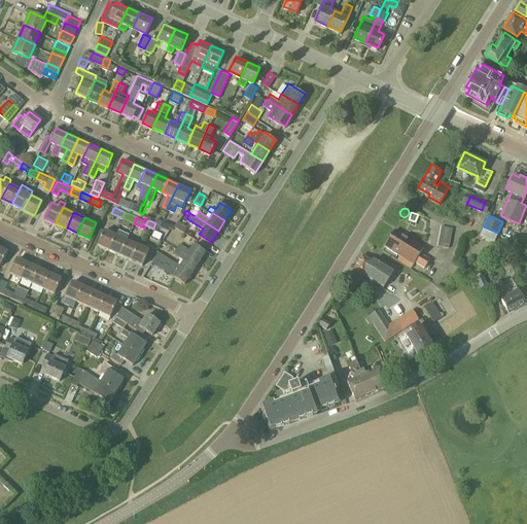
[(449,245),(452,226),(442,224),(437,243),(449,245)]
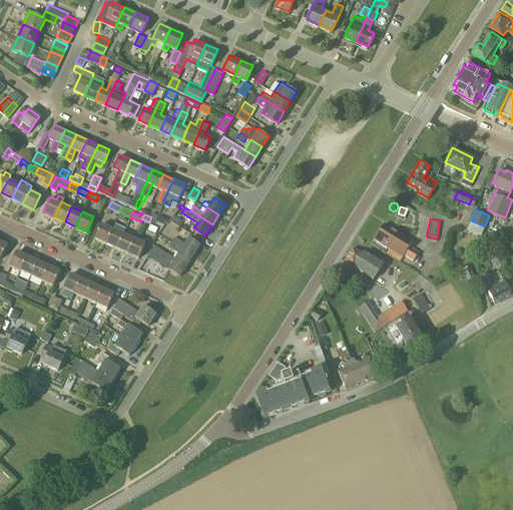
[(147,228),(155,230),(158,224),(150,221),(147,228)]
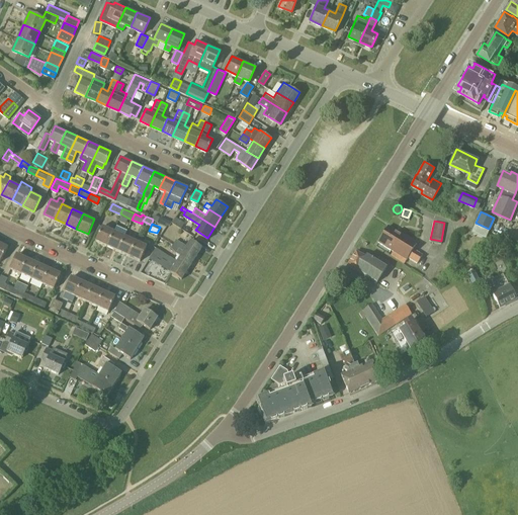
[(404,238),(406,235),(389,224),(378,240),(392,248),(399,237),(402,239),(403,237),(404,238)]
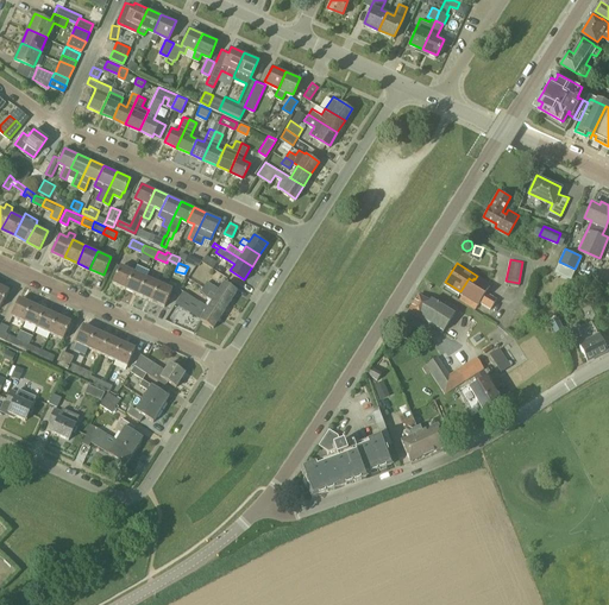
[(125,288),(133,270),(120,264),(112,282),(125,288)]
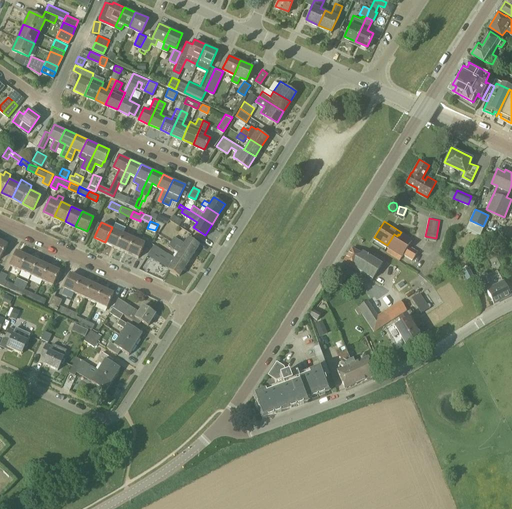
[(116,247),(123,232),(112,227),(105,242),(116,247)]
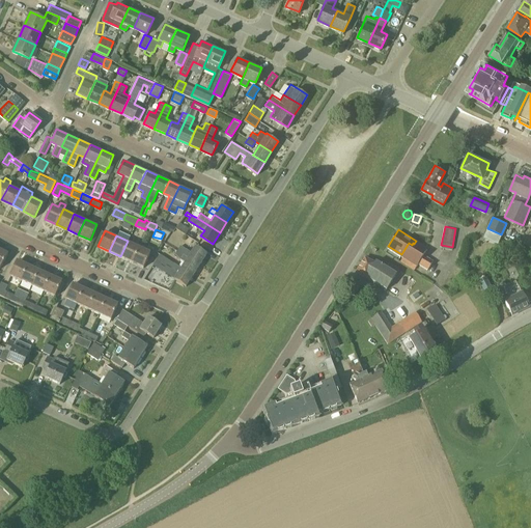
[(132,261),(139,246),(128,241),(120,256),(132,261)]
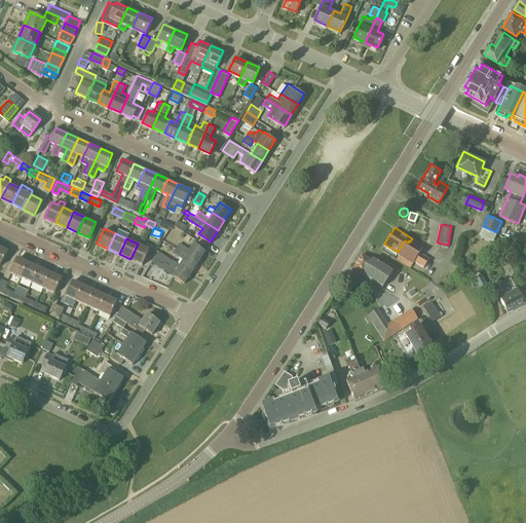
[(405,240),(398,252),(400,253),(397,257),(410,265),(413,261),(414,259),(423,265),(428,257),(419,251),(423,245),(412,238),(410,241),(409,240),(408,243),(405,240)]
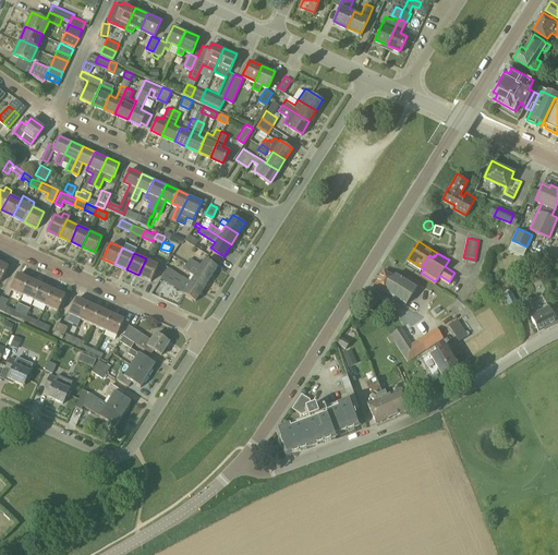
[(186,262),(193,266),(196,261),(190,256),(186,262)]
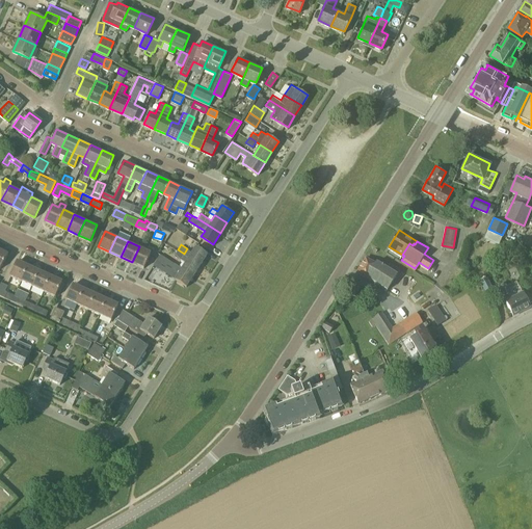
[(188,256),(201,264),(207,254),(195,245),(188,256)]
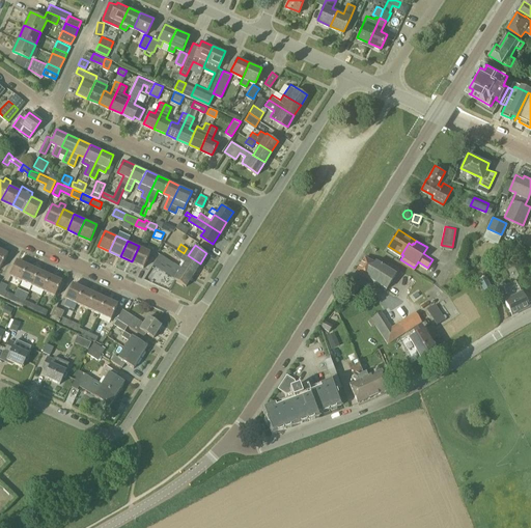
[(139,246),(132,261),(143,267),(149,253),(150,251),(139,246)]
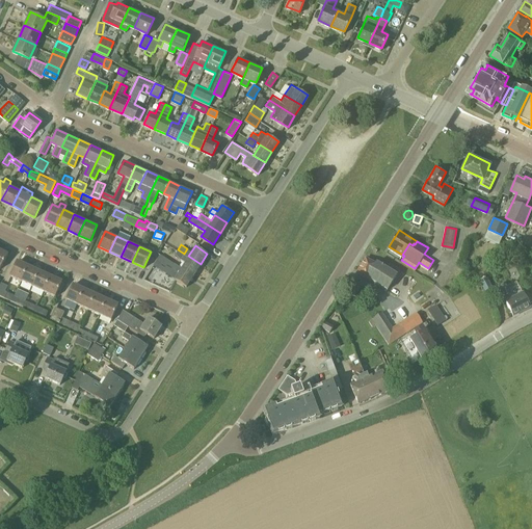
[(181,259),(184,254),(178,249),(175,255),(181,259)]
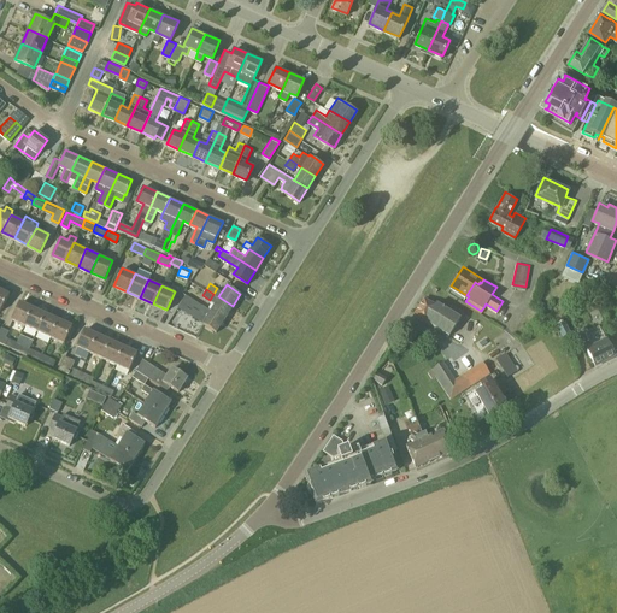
[(224,317),(211,308),(210,310),(186,293),(177,305),(184,310),(187,306),(192,308),(193,306),(206,316),(203,322),(216,330),(224,317)]
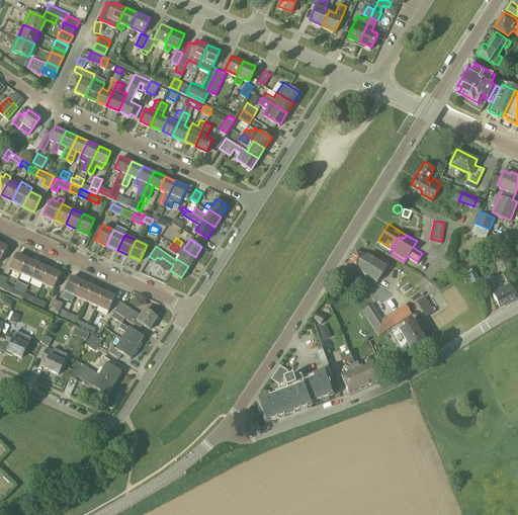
[(188,266),(195,257),(183,249),(177,259),(188,266)]
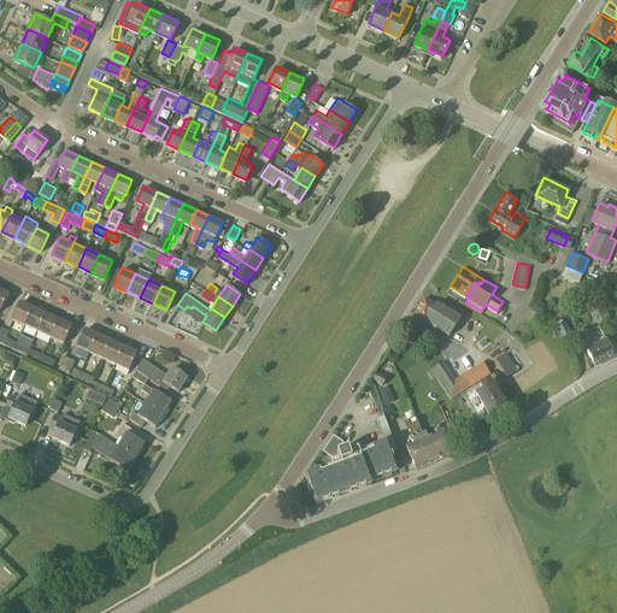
[(435,304),(424,298),(416,312),(450,334),(460,316),(436,301),(435,304)]
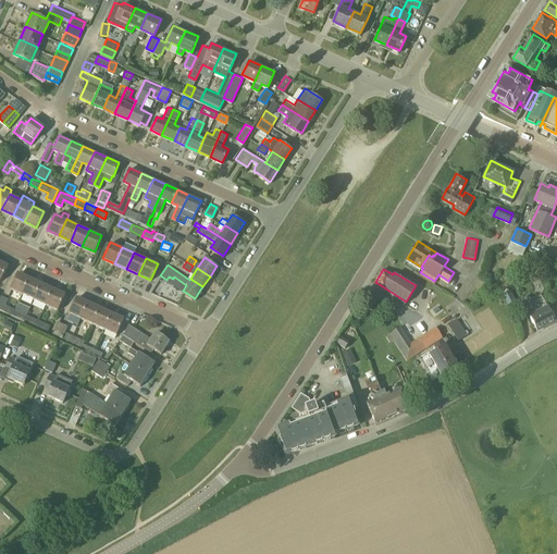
[(22,293),(29,278),(17,272),(10,287),(22,293)]
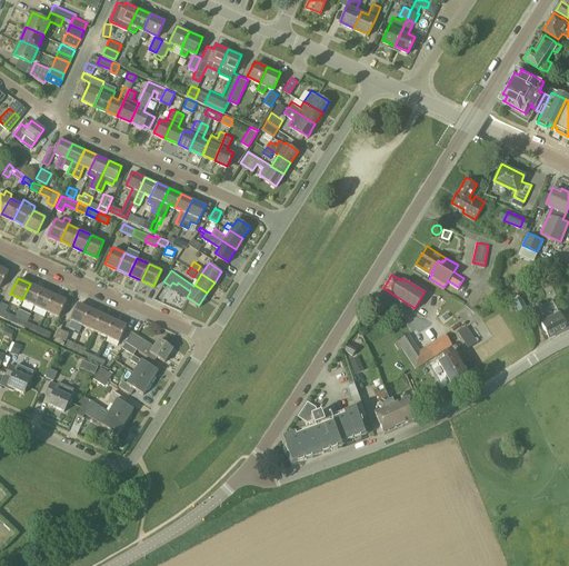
[(35,305),(42,289),(30,284),(22,299),(35,305)]
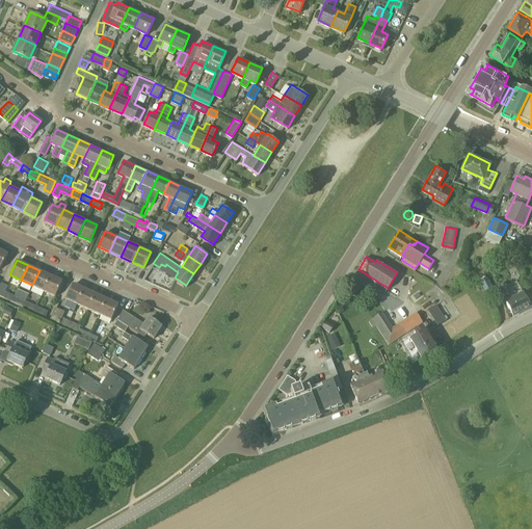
[(44,290),(50,275),(40,270),(32,285),(44,290)]
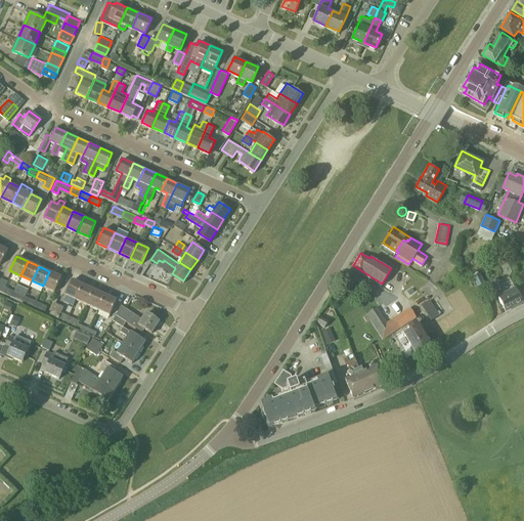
[(49,271),(43,286),(54,291),(60,276),(49,271)]
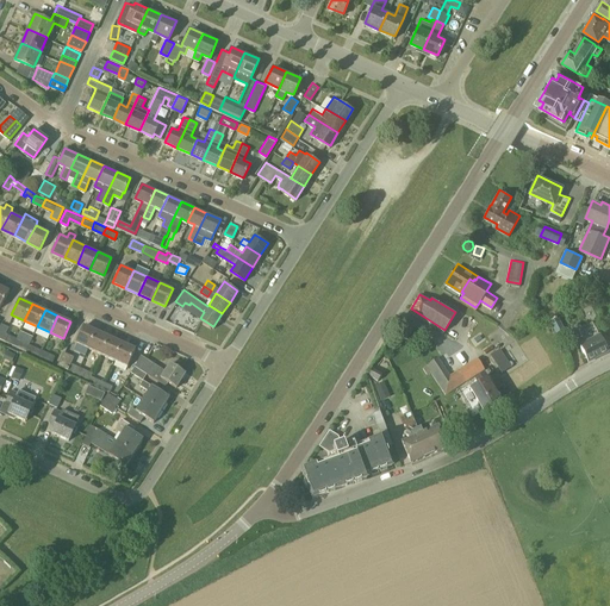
[(599,335),(592,320),(580,328),(586,341),(580,344),(589,360),(608,349),(603,341),(599,335)]
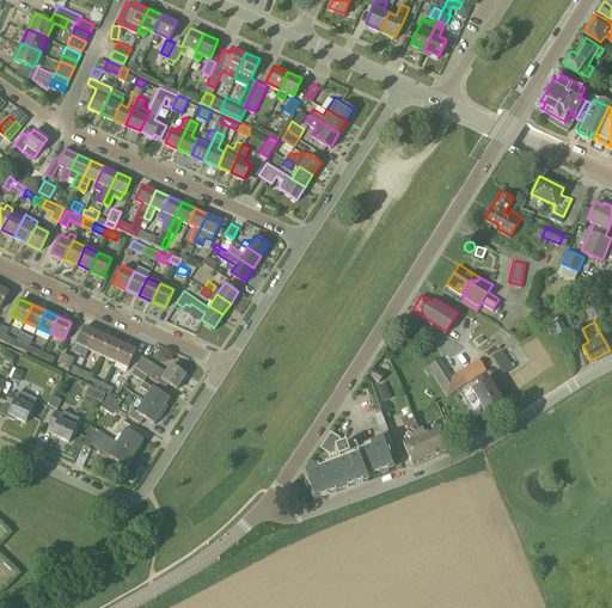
[(0,337),(10,342),(13,336),(8,333),(6,332),(8,326),(1,323),(0,324),(0,337)]
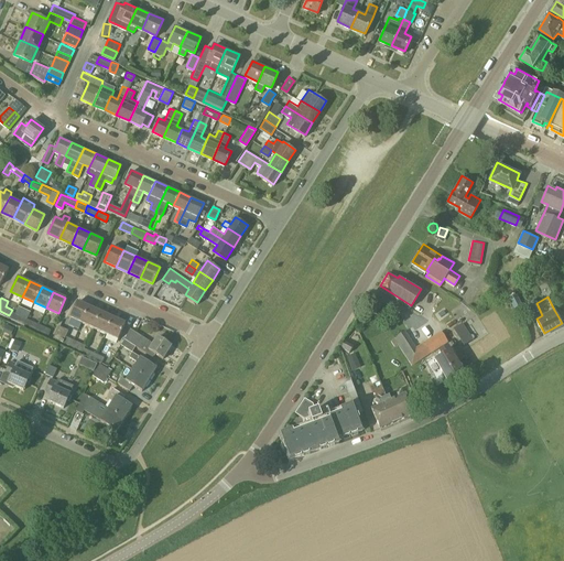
[(82,321),(89,305),(77,300),(69,315),(82,321)]
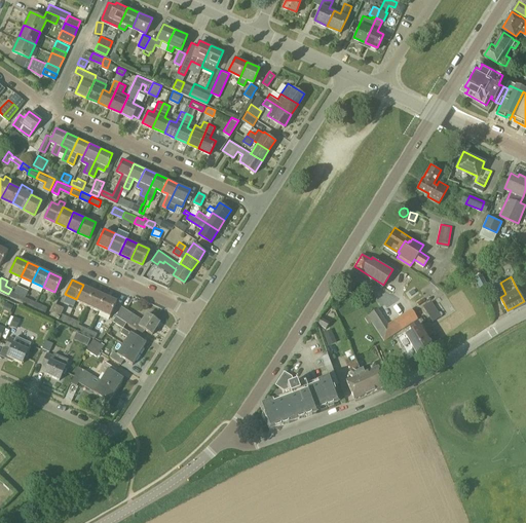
[(87,304),(95,290),(83,285),(76,299),(87,304)]
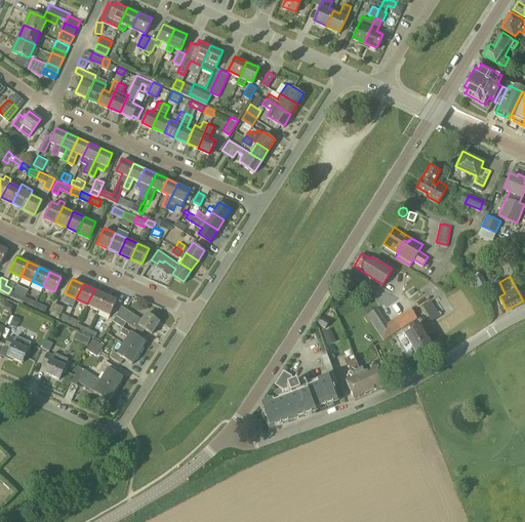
[(21,299),(24,293),(11,288),(8,293),(21,299)]
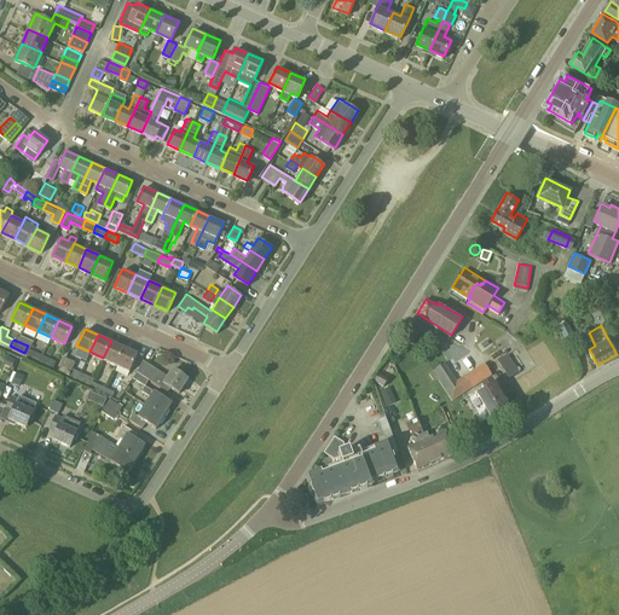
[(116,364),(123,347),(111,341),(103,358),(116,364)]
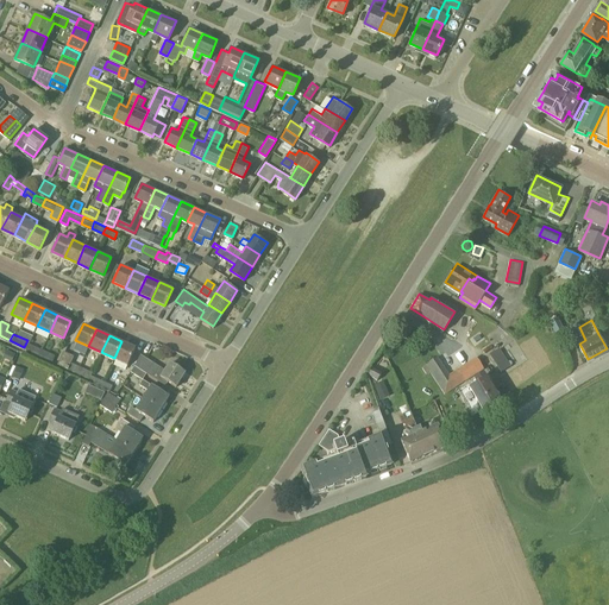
[(38,353),(41,346),(27,340),(24,347),(38,353)]
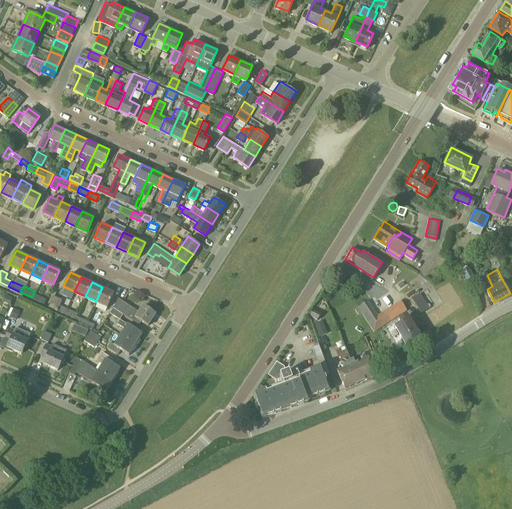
[(113,306),(116,300),(111,297),(113,292),(102,287),(96,301),(112,308),(113,306)]
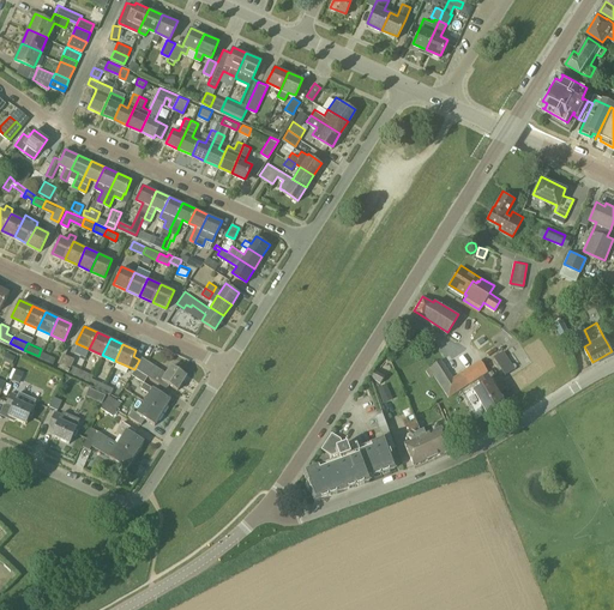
[(41,349),(38,356),(53,363),(56,356),(41,349)]
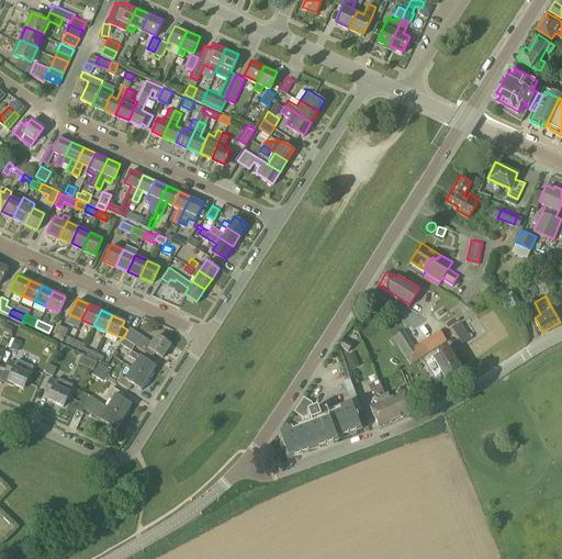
[(468,333),(460,321),(452,325),(463,342),(470,337),(470,336),(472,335),(473,333),(472,332),(470,332),(468,333)]
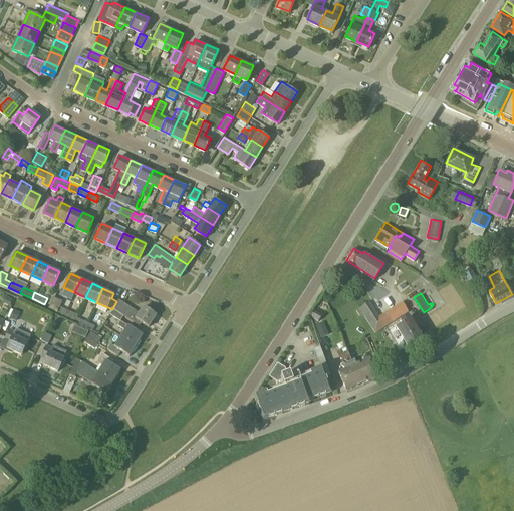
[(58,308),(60,304),(62,299),(53,295),(48,306),(55,308),(55,309),(57,310),(58,308)]
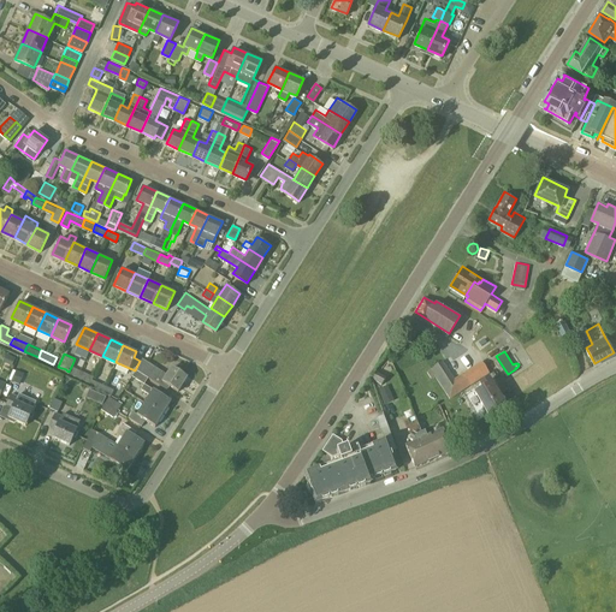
[(136,368),(148,375),(167,387),(170,384),(178,388),(187,375),(183,372),(172,366),(167,372),(149,361),(142,356),(140,361),(136,368)]
